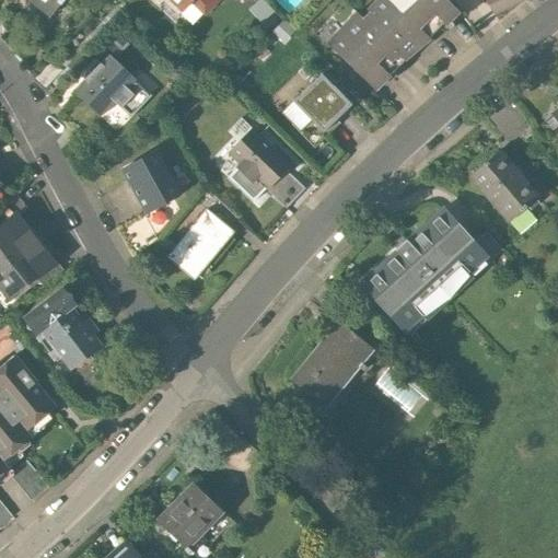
[(31,0),(49,15),(61,0),(31,0)]
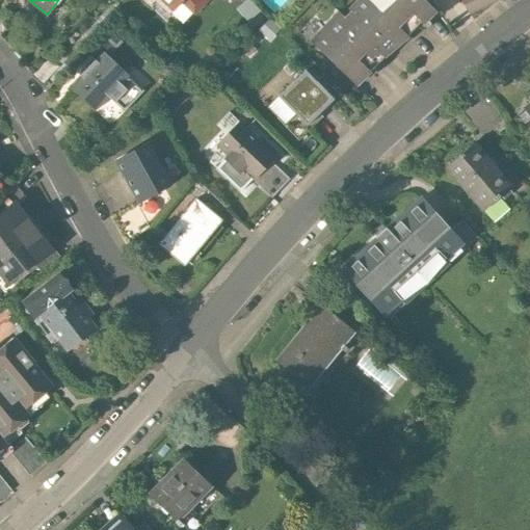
[(158,0),(170,10),(180,0),(191,9),(200,0),(158,0)]
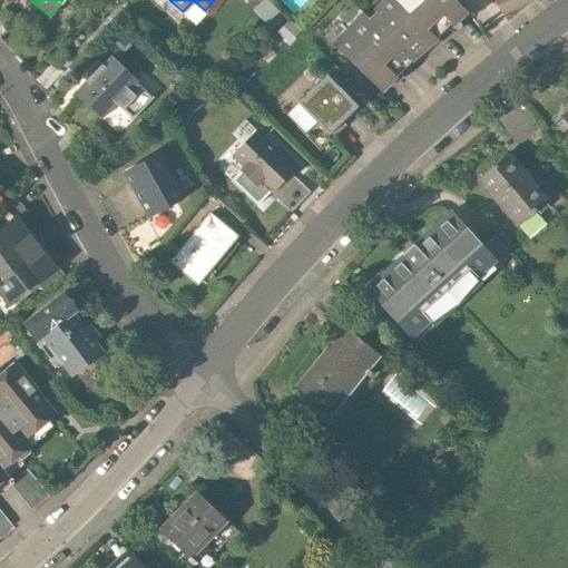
[(381,0),(372,9),(375,12),(368,20),(362,13),(333,41),(381,90),(450,22),(453,25),(463,13),(450,0),(381,0)]
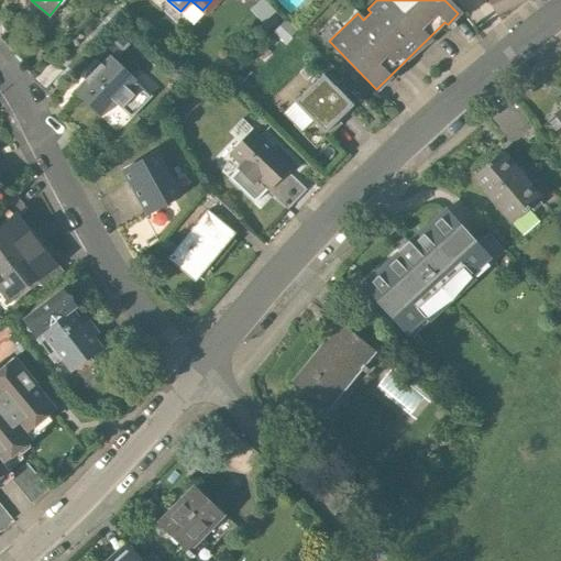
[(486,0),(494,12),(516,0),(486,0)]
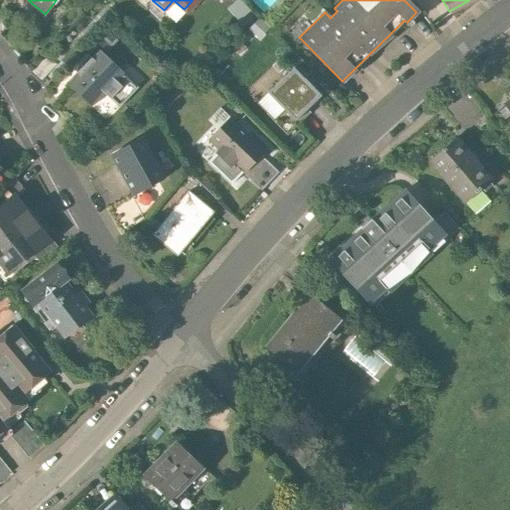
[(135,86),(95,51),(66,84),(91,105),(102,92),(117,105),(135,86)]
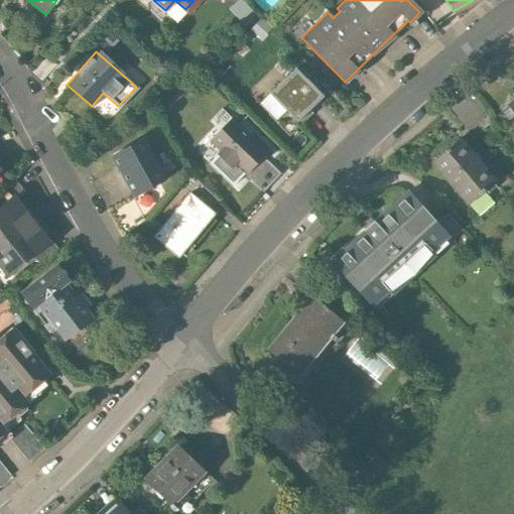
[(320,94),(295,68),(269,93),(294,119),(320,94)]
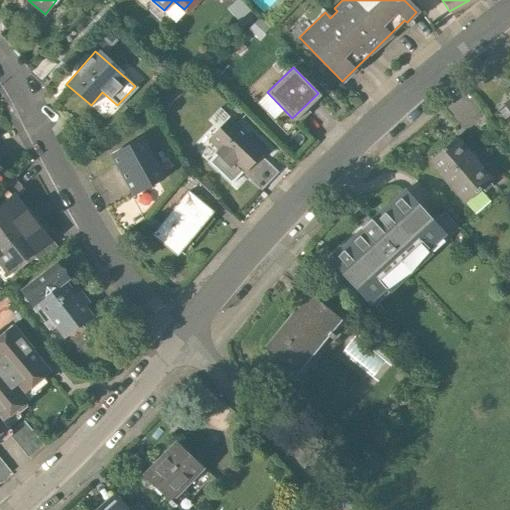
[(264,150),(232,117),(212,137),(244,170),(260,154),(264,150)]
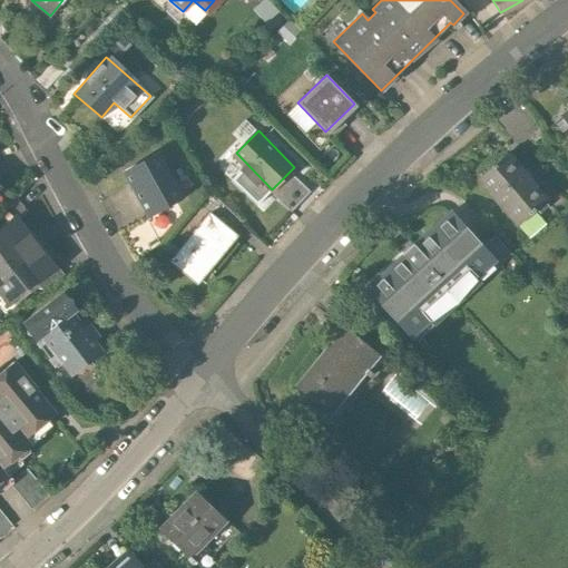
[(154,155),(124,172),(145,212),(175,196),(154,155)]
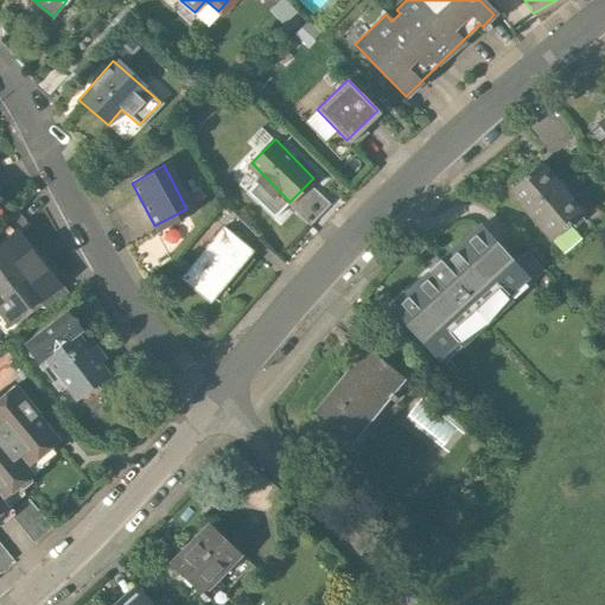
[(507,193),(546,240),(579,212),(541,165),(507,193)]
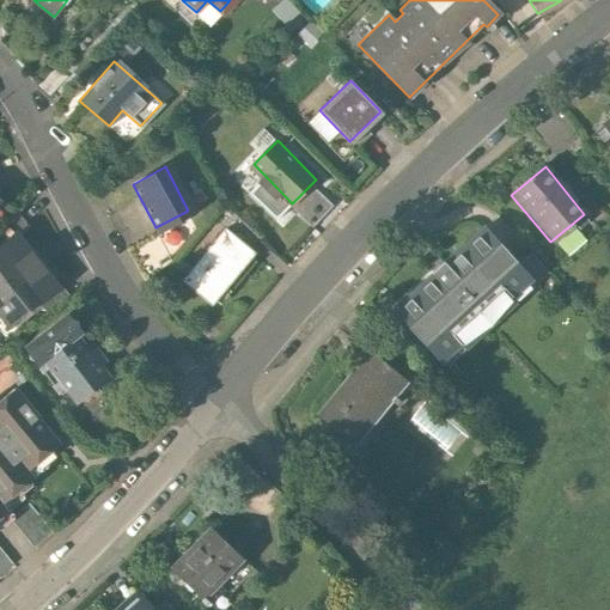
[(291,205),(311,225),(330,205),(311,184),(292,203),(291,205)]
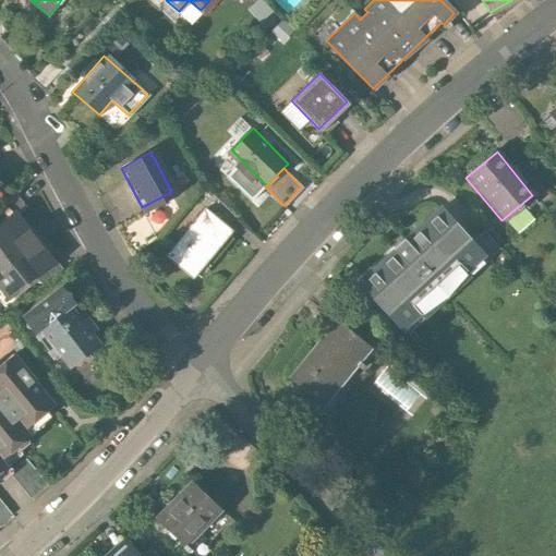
[(0,227),(16,210),(22,207),(10,191),(0,202),(0,227)]
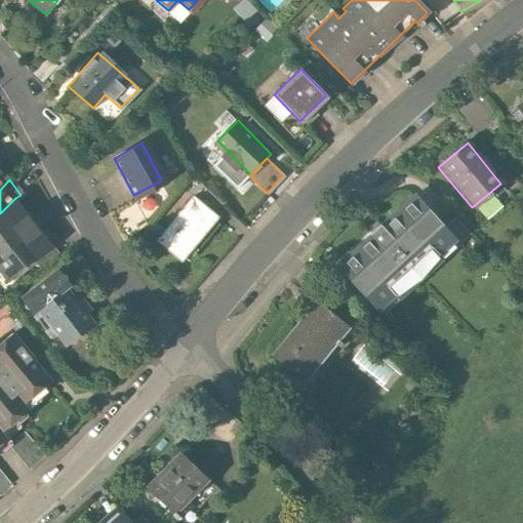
[(445,225),(416,192),(337,263),(380,310),(458,239),(445,225)]
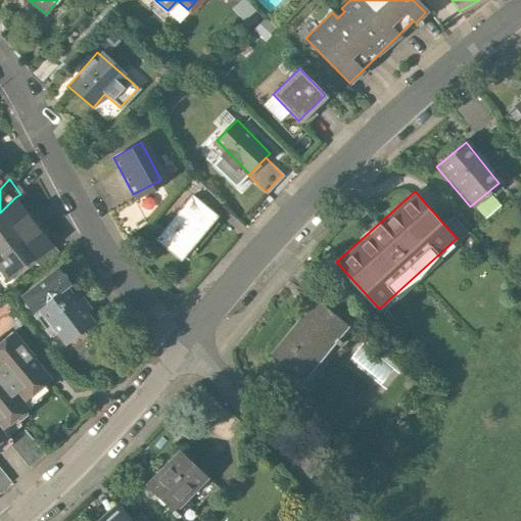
[(218,218),(192,196),(155,239),(182,262),(218,218)]
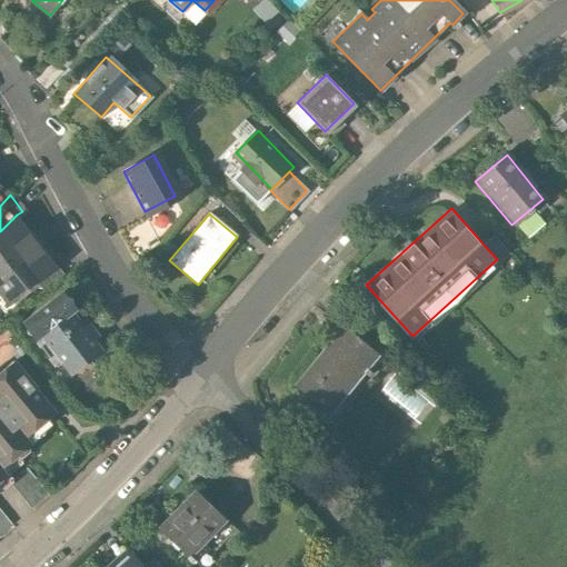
[(0,271),(38,242),(17,215),(0,231),(0,271)]
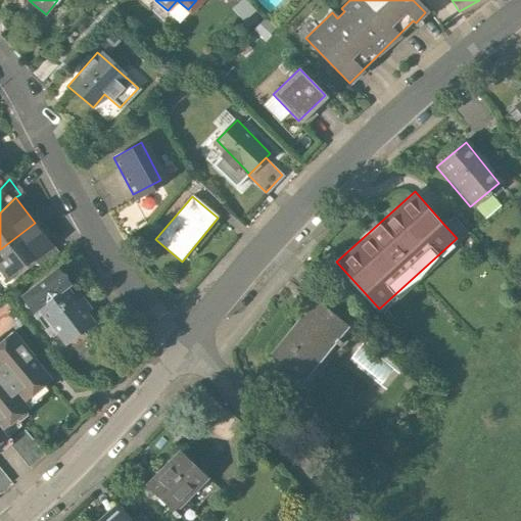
[(453,216),(443,224),(457,238),(458,240),(467,232),(453,216)]
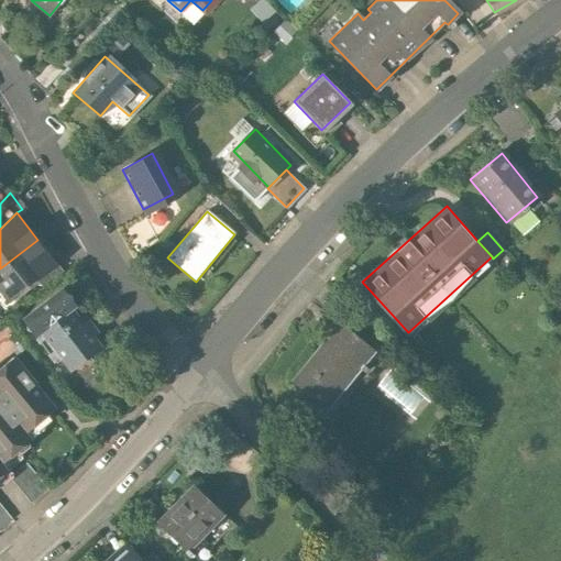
[(55,263),(37,240),(0,268),(0,282),(11,296),(37,276),(55,263)]
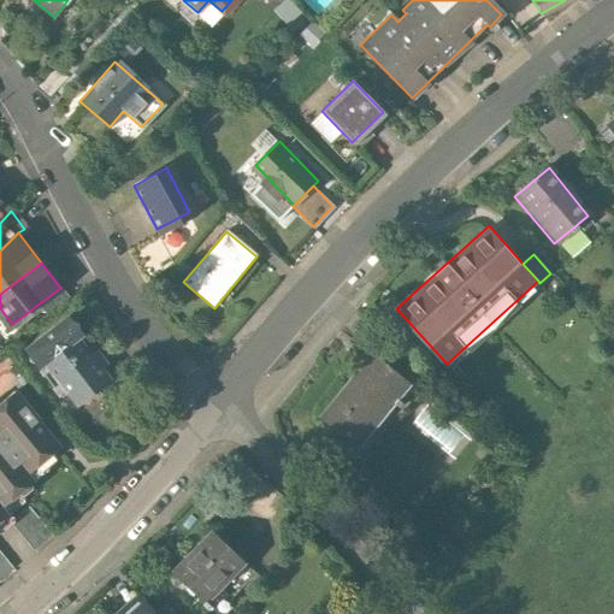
[(72,296),(64,285),(60,288),(41,302),(49,313),(72,296)]
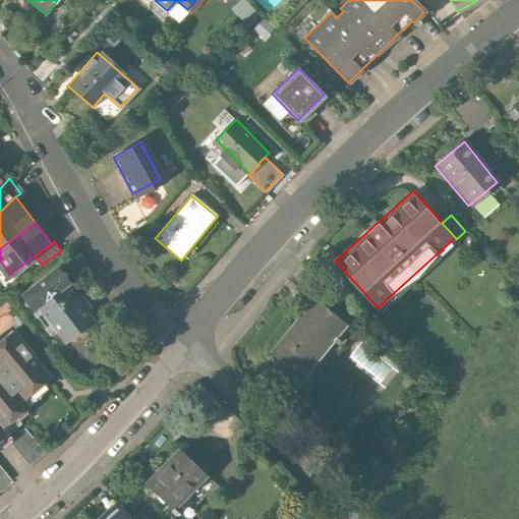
[(61,264),(21,295),(36,312),(40,310),(67,344),(91,326),(64,292),(76,283),(61,264)]
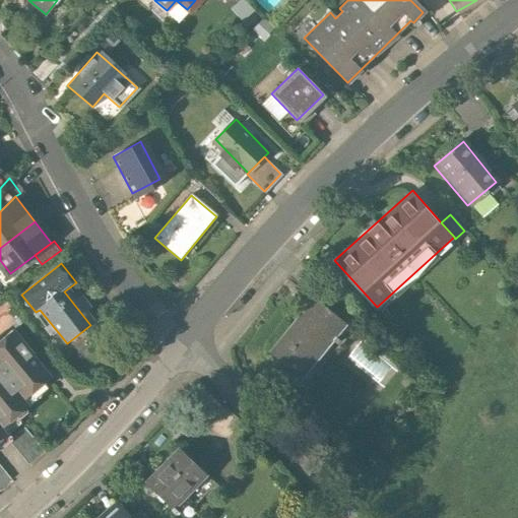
[(337,290),(325,306),(341,320),(354,305),(337,290)]
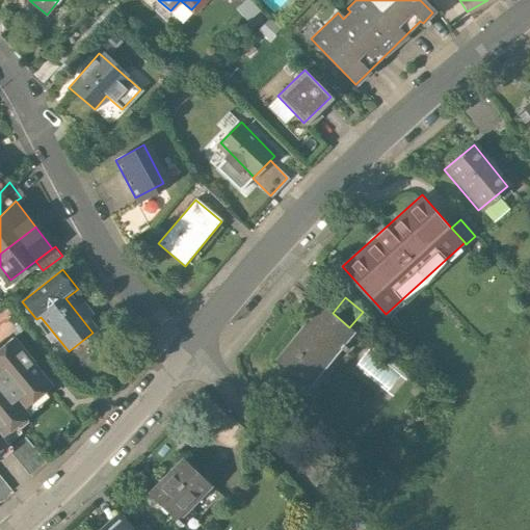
[(333,313),(320,303),(274,359),(307,383),(351,329),(349,327),(333,313)]
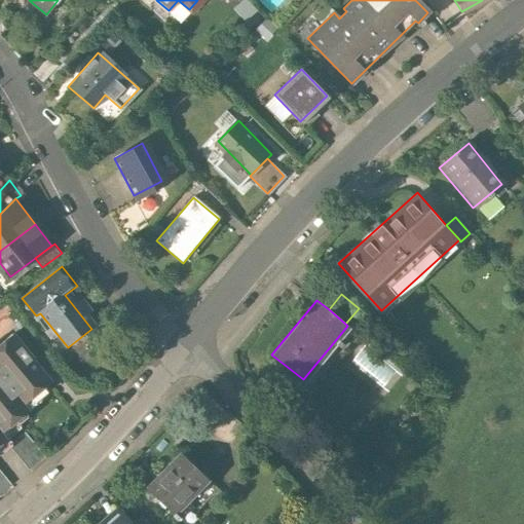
[(50,378),(15,334),(0,345),(0,443),(7,438),(2,431),(31,408),(24,400),(50,378)]
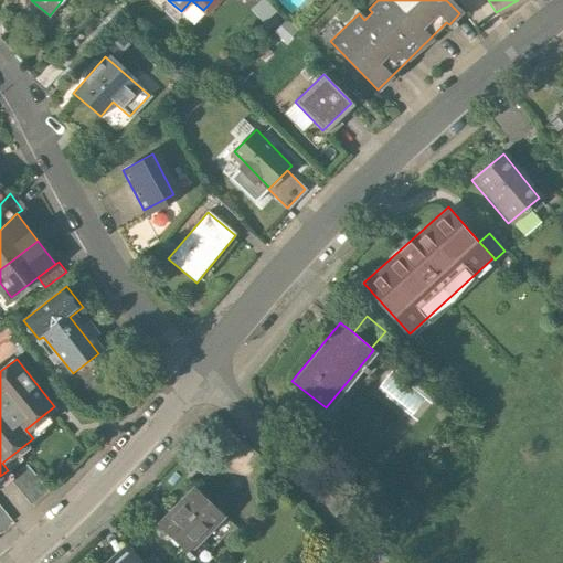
[(391,379),(383,389),(403,404),(411,394),(391,379)]
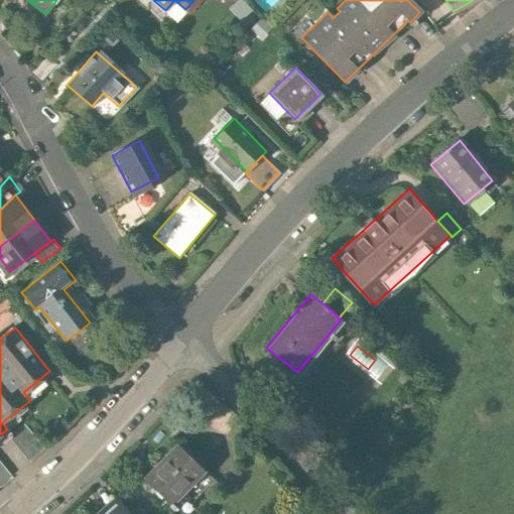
[(176,444),(144,478),(168,502),(202,470),(176,444)]
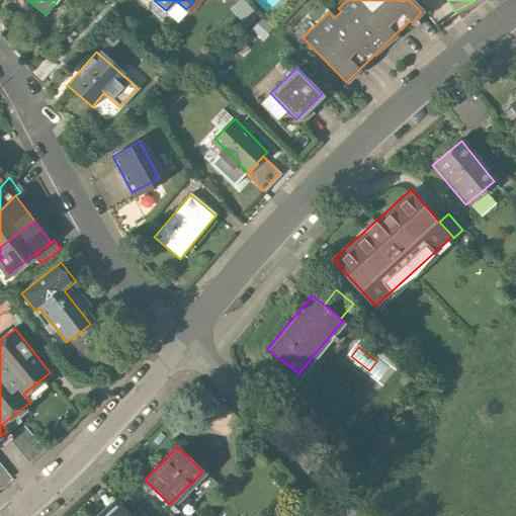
[(124,515),(115,505),(103,515),(124,515)]
